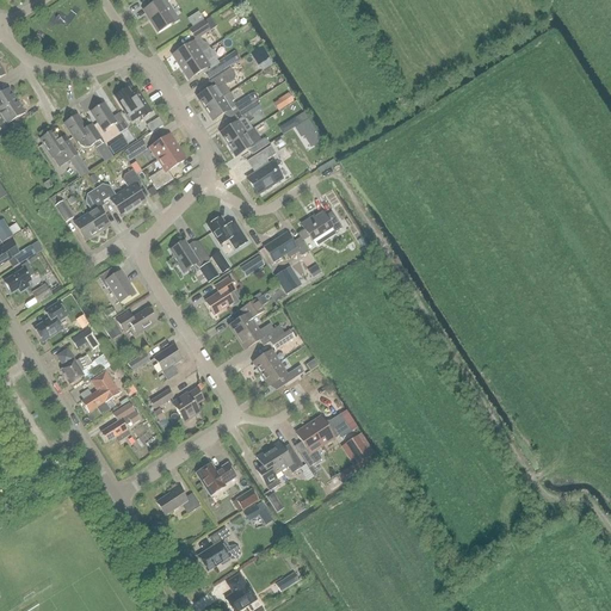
[(143,11),(158,34),(173,23),(162,6),(171,0),(153,0),(155,4),(143,11)]
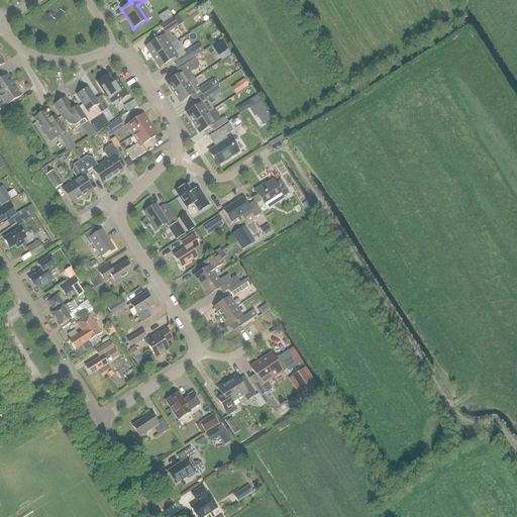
[(145,47),(152,58),(171,46),(171,45),(177,41),(176,41),(174,37),(172,37),(169,32),(177,26),(172,18),(160,26),(166,34),(145,47)]
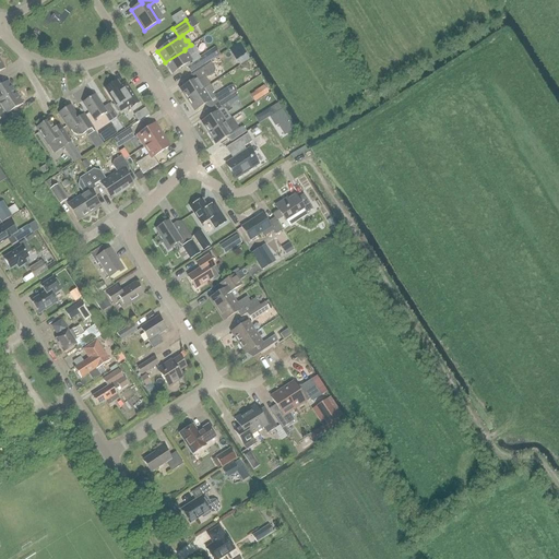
[(239,44),(229,50),(236,60),(246,54),(239,44)]
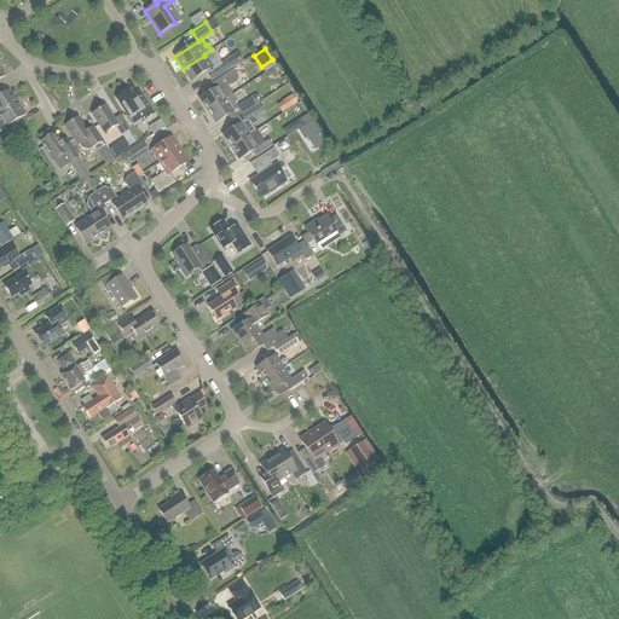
[(218,57),(214,52),(213,52),(212,50),(204,55),(204,56),(183,69),(190,81),(204,73),(206,76),(207,75),(221,67),(220,65),(217,59),(218,57)]
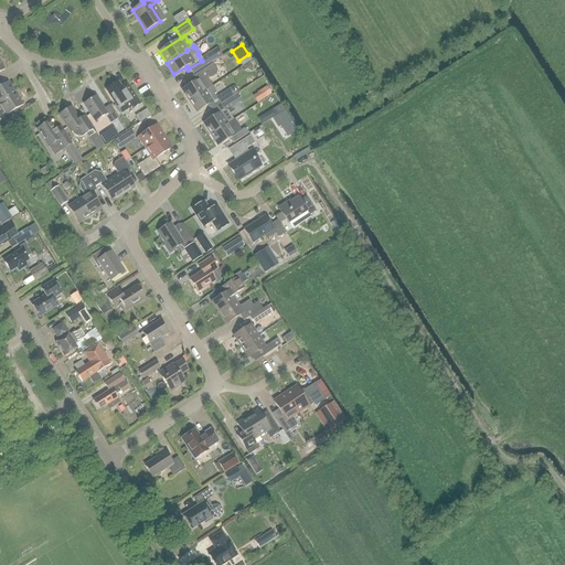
[(202,61),(189,68),(193,75),(216,59),(212,53),(201,60),(202,61)]
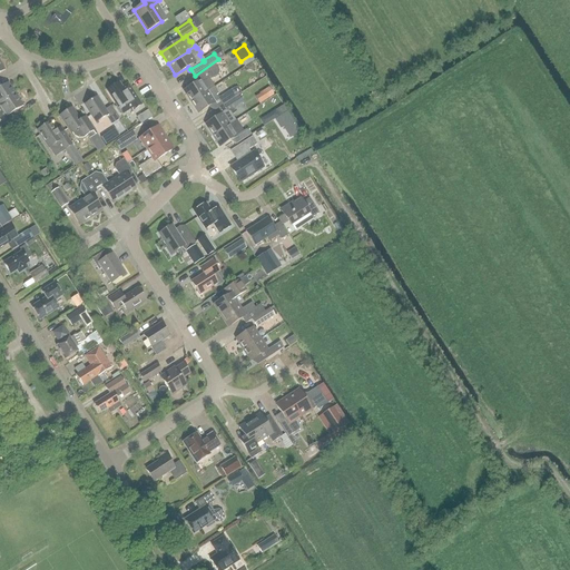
[(190,102),(214,87),(213,87),(208,80),(218,74),(218,71),(214,65),(195,77),(198,81),(183,91),(190,102)]
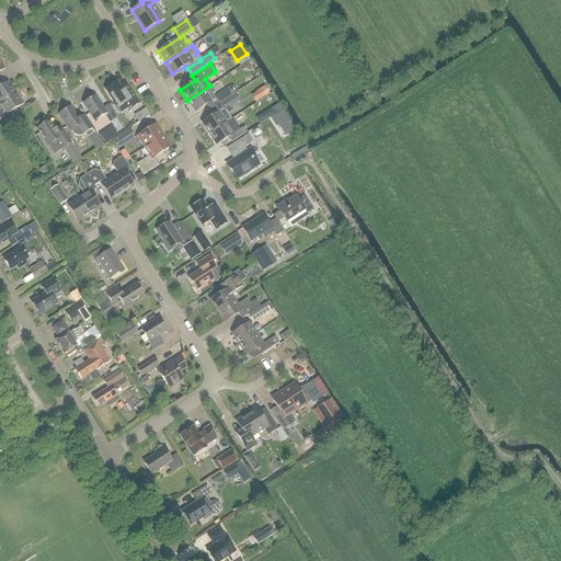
[(139,103),(130,90),(126,83),(121,87),(117,81),(105,90),(116,106),(114,106),(117,112),(121,112),(130,105),(132,109),(139,103)]
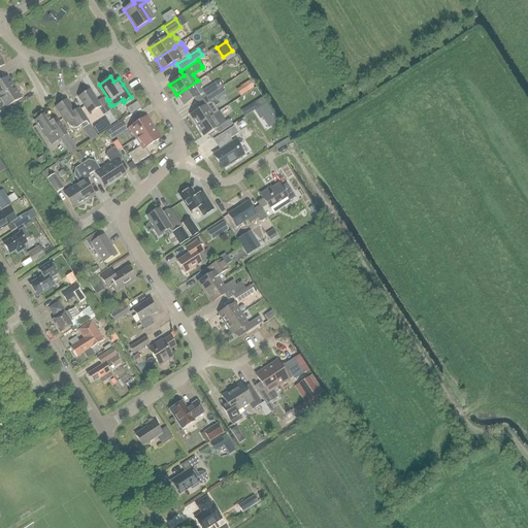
[(0,96),(14,88),(7,77),(0,80),(0,96)]
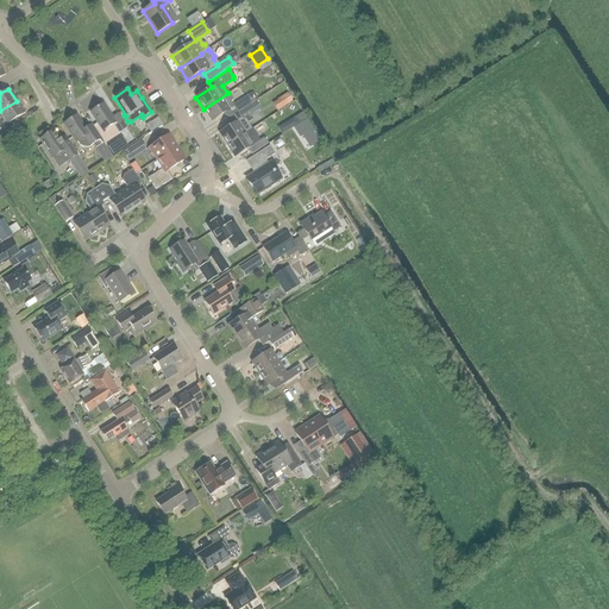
[(228,119),(233,115),(238,113),(238,112),(255,101),(250,94),(233,106),(231,102),(233,100),(228,94),(230,94),(228,93),(221,98),(203,110),(212,121),(225,113),(228,119)]
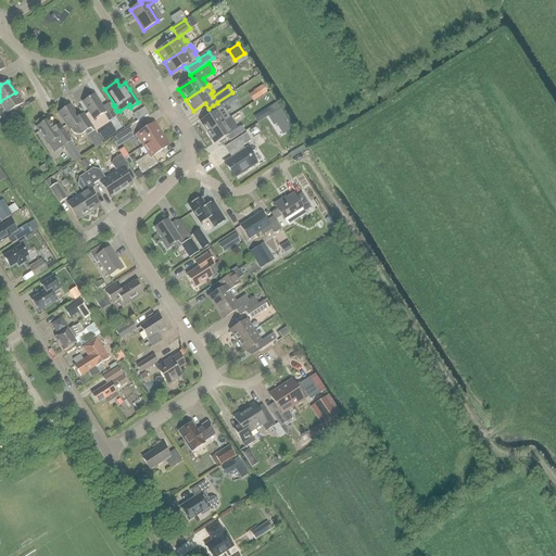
[(254,92),(257,98),(266,92),(263,87),(254,92)]
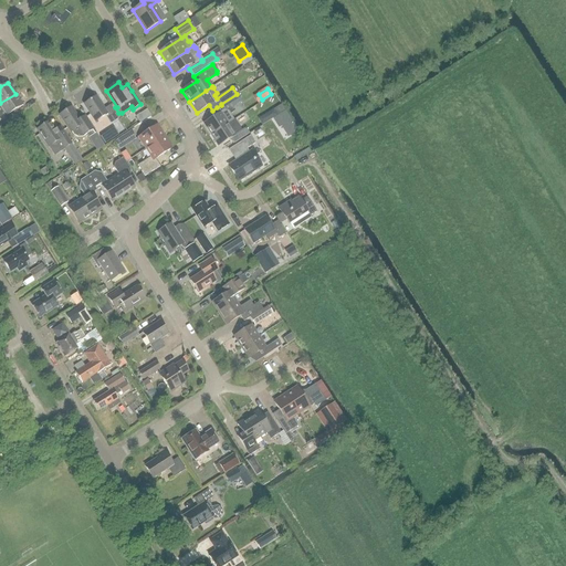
[(16,94),(0,103),(0,127),(13,119),(10,114),(22,105),(16,94)]
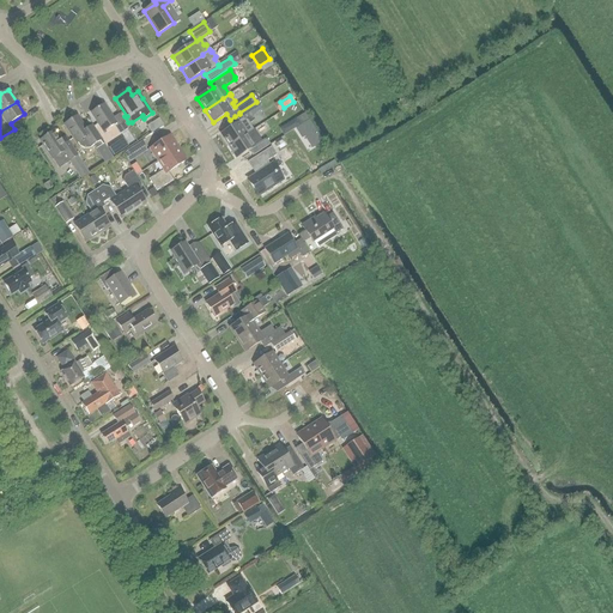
[(240,114),(235,116),(238,122),(220,134),(229,146),(254,131),(253,129),(249,123),(253,121),(250,117),(261,110),(258,103),(240,114)]
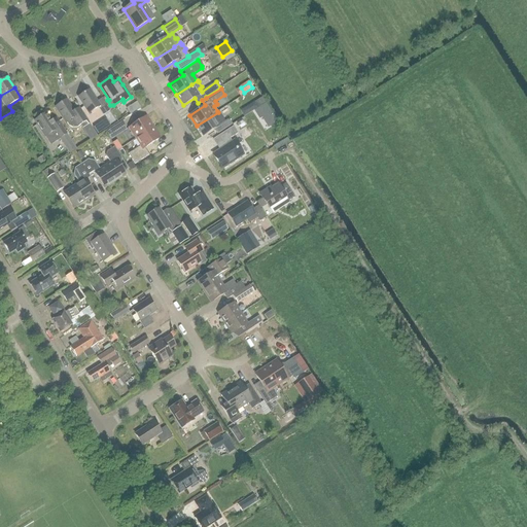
[(90,91),(78,98),(89,113),(98,107),(103,115),(110,110),(102,99),(97,102),(90,91)]
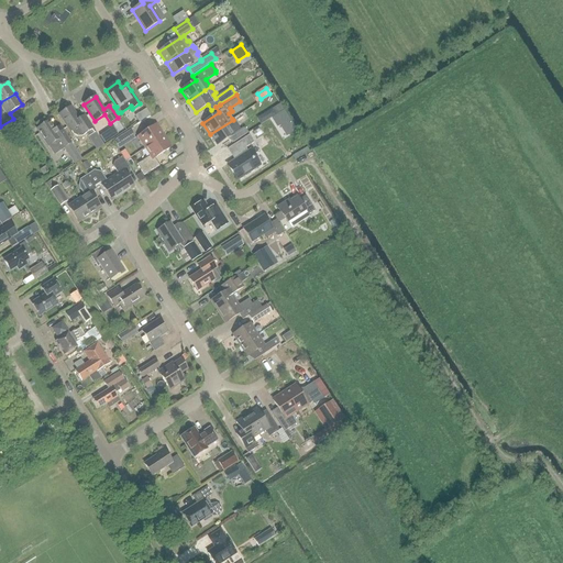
[(268,112),(268,116),(269,119),(283,110),(279,105),(268,112)]
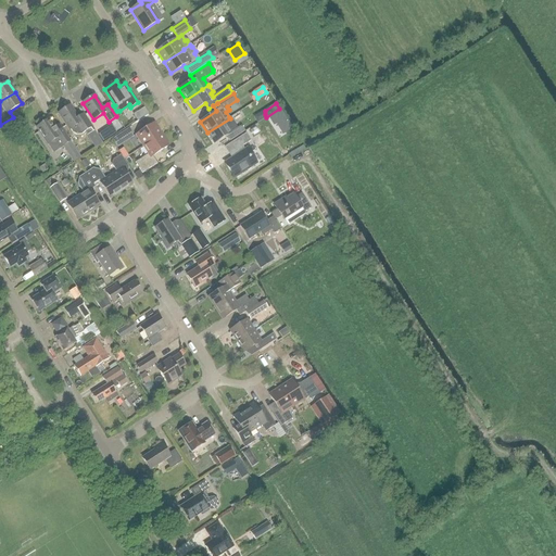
[(70,105),(59,113),(70,130),(71,129),(73,133),(77,135),(80,135),(85,133),(87,136),(90,141),(98,137),(95,130),(84,114),(78,118),(70,105)]
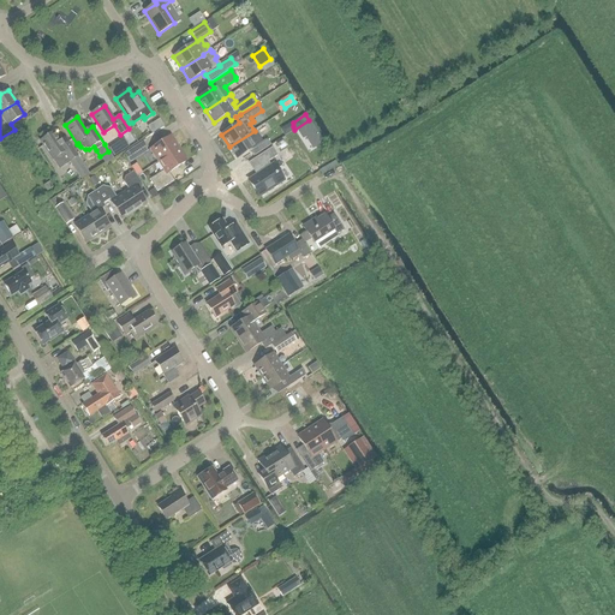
[(309,121),(296,130),(303,139),(305,137),(312,149),(323,142),(309,121)]
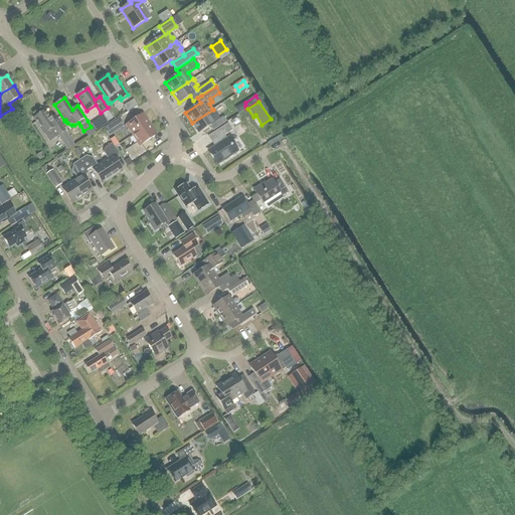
[(223,117),(219,119),(213,110),(192,123),(198,133),(210,126),(213,131),(226,122),(223,117)]
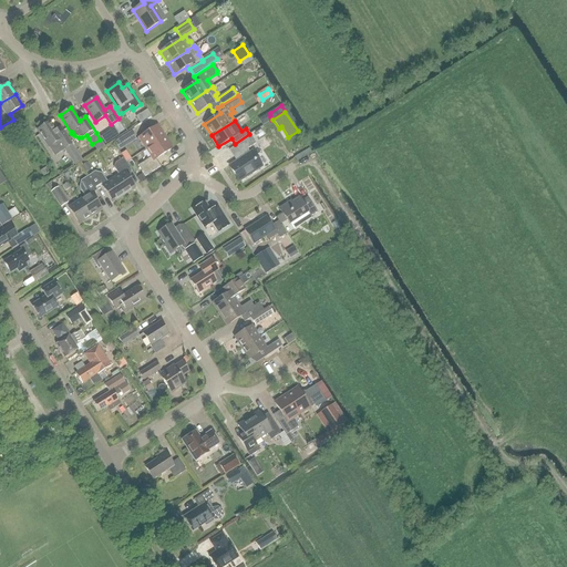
[(49,122),(37,130),(54,155),(64,148),(71,144),(63,132),(60,127),(54,131),(49,122)]
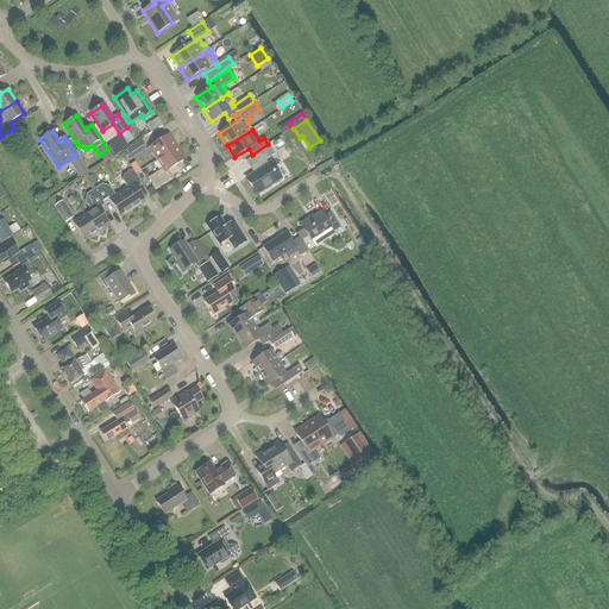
[(157,161),(176,148),(169,135),(149,148),(157,161)]
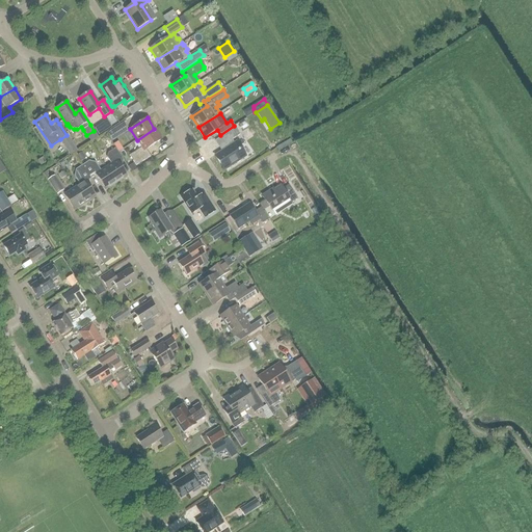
[(127,130),(123,124),(108,133),(111,139),(127,130)]
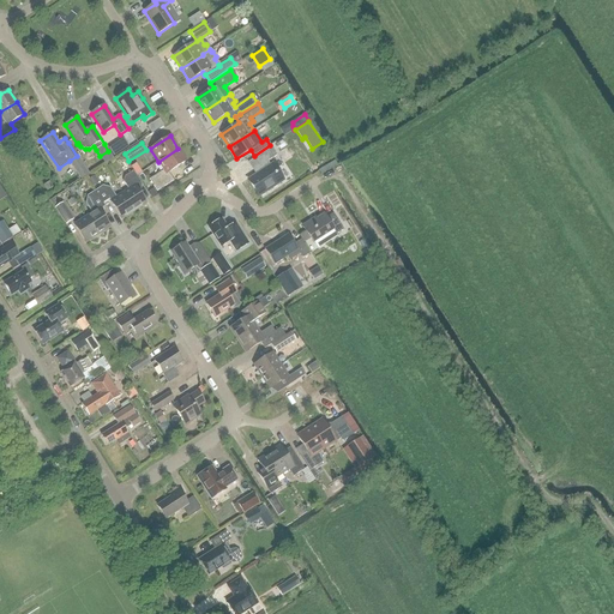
[(108,149),(114,156),(120,152),(114,145),(108,149)]
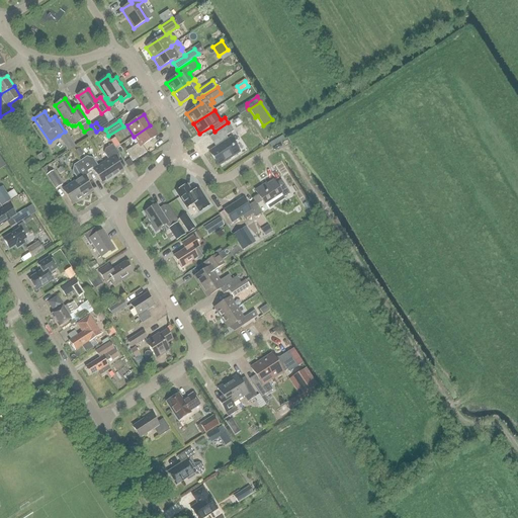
[(218,141),(217,142),(218,143),(217,147),(210,151),(220,165),(238,154),(226,136),(234,132),(229,124),(213,135),(218,141)]
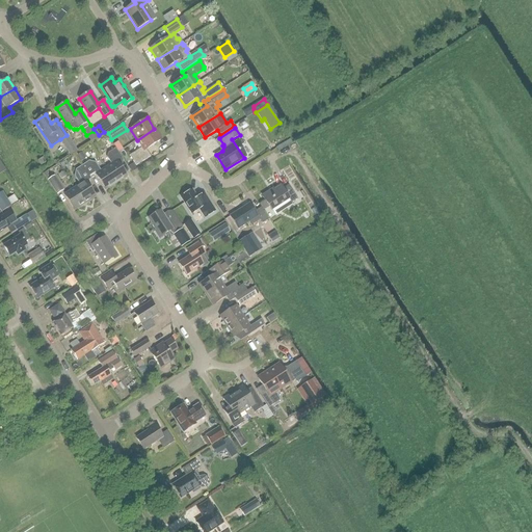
[(145,150),(161,139),(154,129),(137,140),(141,148),(129,156),(136,166),(151,157),(145,150)]
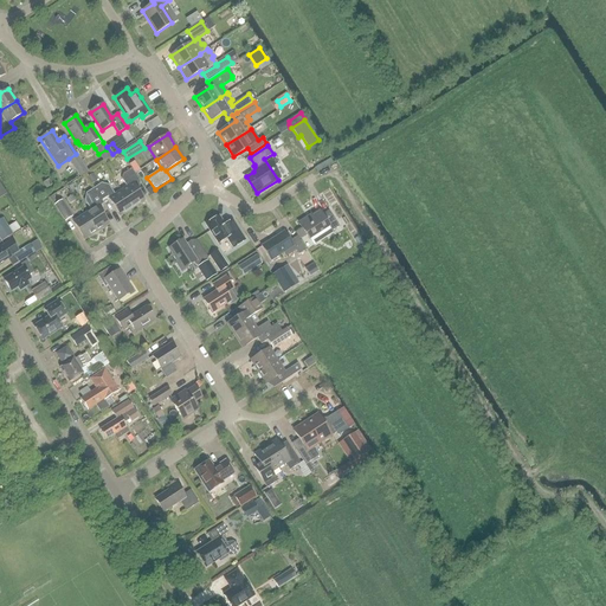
[(84,166),(76,171),(79,176),(88,172),(84,166)]
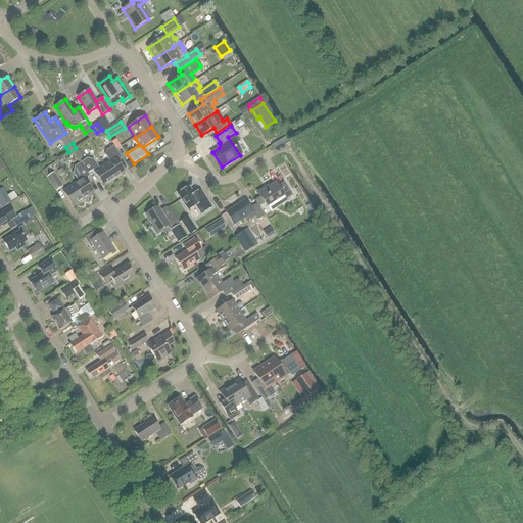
[(114,180),(124,174),(115,161),(122,157),(113,146),(105,150),(104,155),(109,161),(104,164),(114,180)]
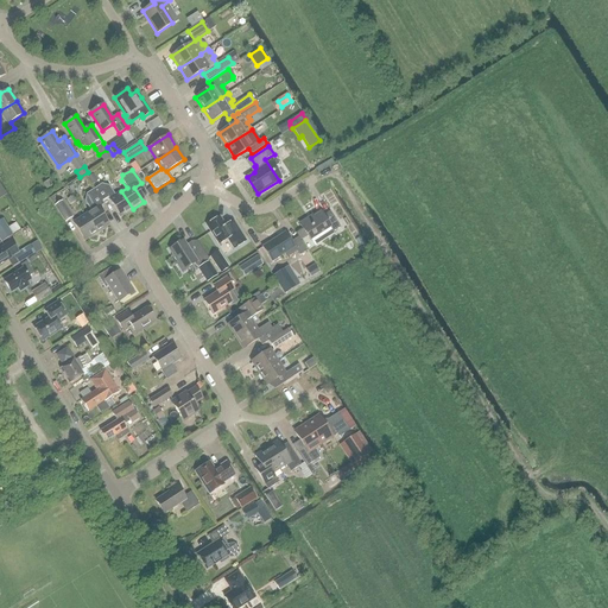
[(121,191),(115,196),(108,187),(101,184),(94,189),(102,202),(108,198),(120,217),(133,209),(121,191)]
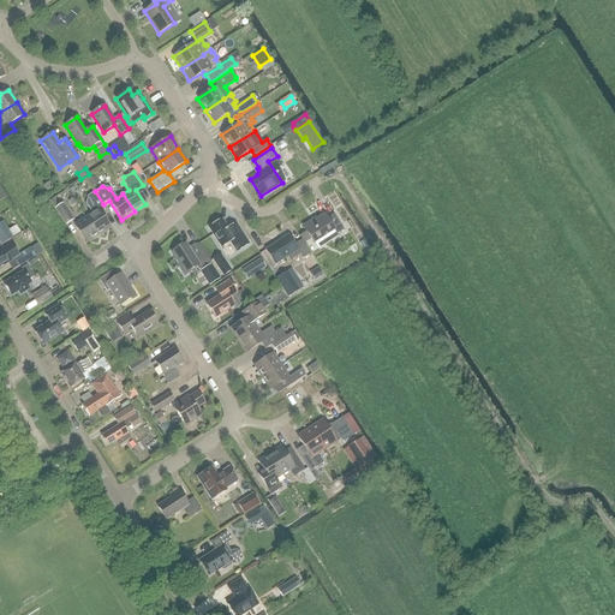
[(91,214),(85,218),(97,236),(109,228),(99,212),(106,207),(103,204),(95,191),(87,197),(85,204),(91,214)]
